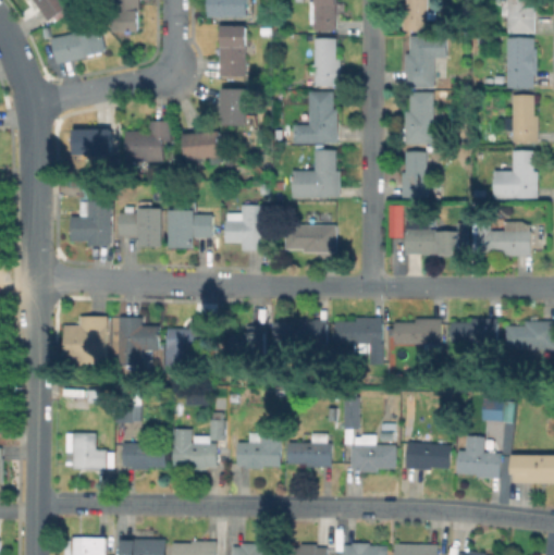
[(63,0),(69,7),(47,22),(31,0),(63,0)]
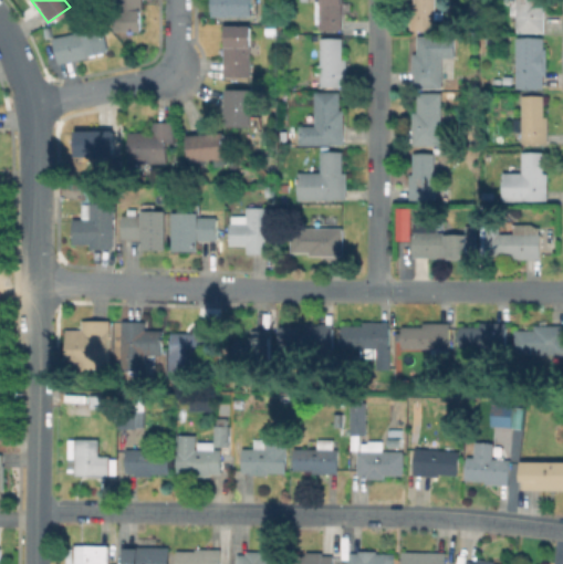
[(141,0),(141,13),(139,13),(139,32),(114,32),(114,11),(112,11),(112,0),(141,0)]
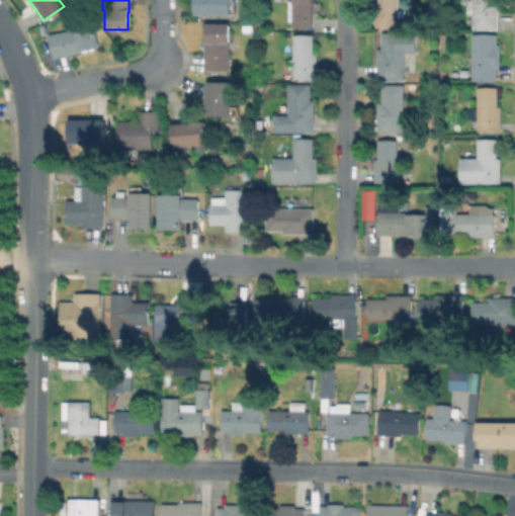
[(230,0),(230,16),(193,16),(193,0),(230,0)]
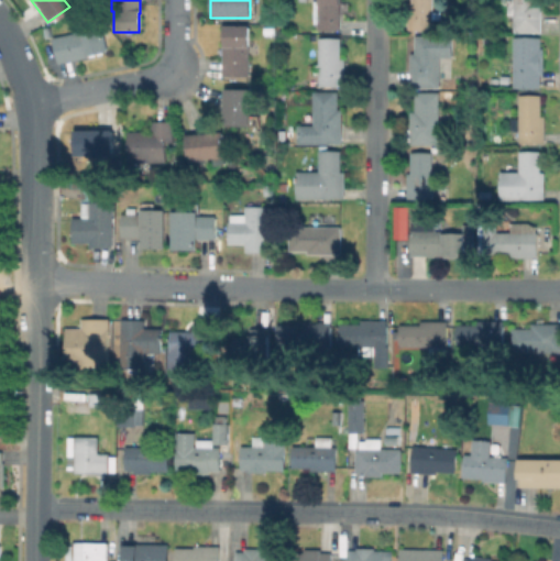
[(338,0),(338,31),(316,31),(317,24),(311,24),(311,2),(318,2),(318,0),(338,0)]
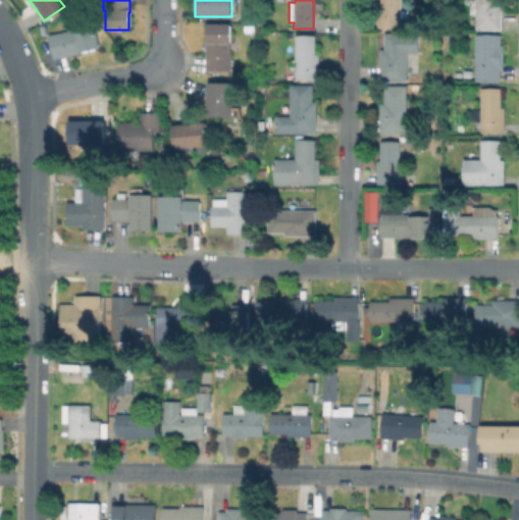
[(401,0),(401,29),(377,29),(377,4),(380,4),(380,0),(401,0)]
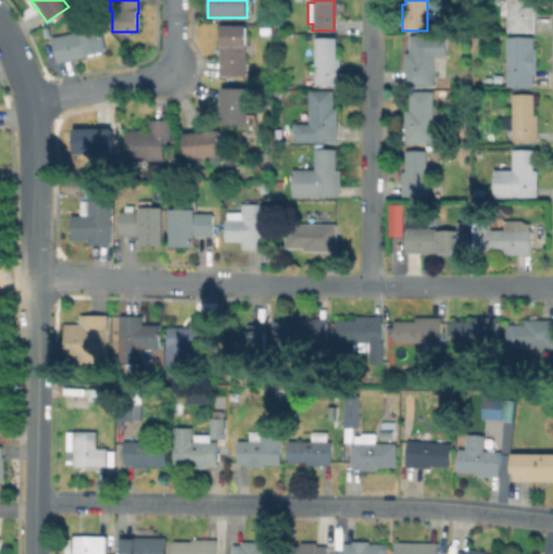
[(527,0),(527,2),(532,3),(532,33),(504,32),(504,0),(527,0)]
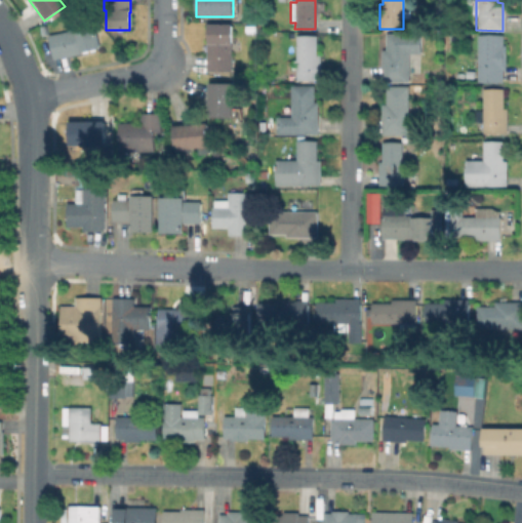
[(75,23),(77,30),(94,26),(99,50),(53,61),(48,36),(68,32),(66,25),(75,23)]
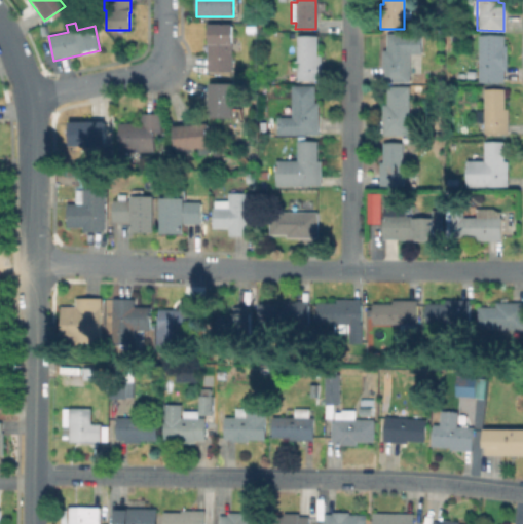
[(231,25),(231,72),(207,72),(207,43),(208,43),(208,25),(231,25)]
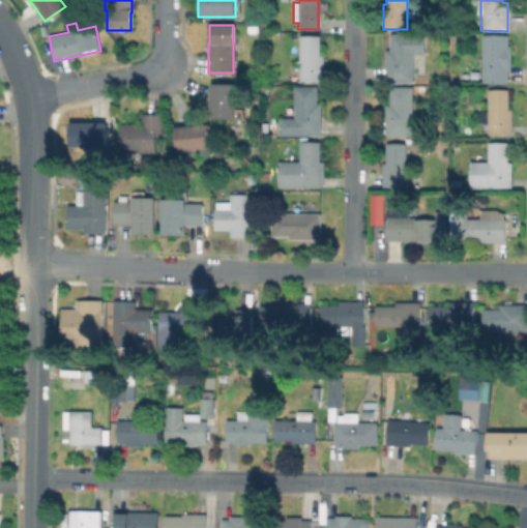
[(425,35),(425,55),(413,55),(413,84),(385,84),(385,52),(390,52),(390,35),(425,35)]
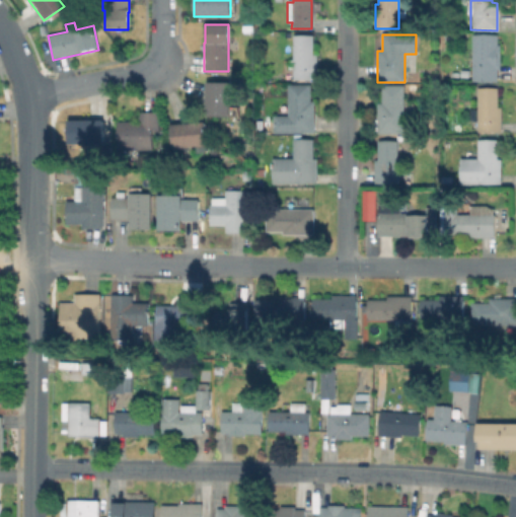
[(500,46),(499,70),(496,70),(495,82),(470,82),(471,35),(496,37),(496,46),(500,46)]
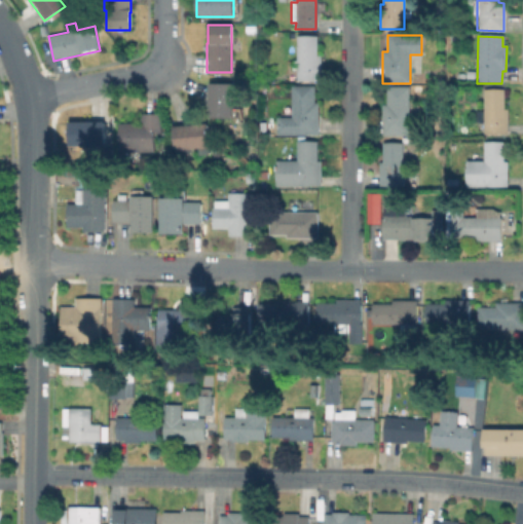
[(320,57),(321,81),(297,81),(297,37),(316,37),(316,57),(320,57)]
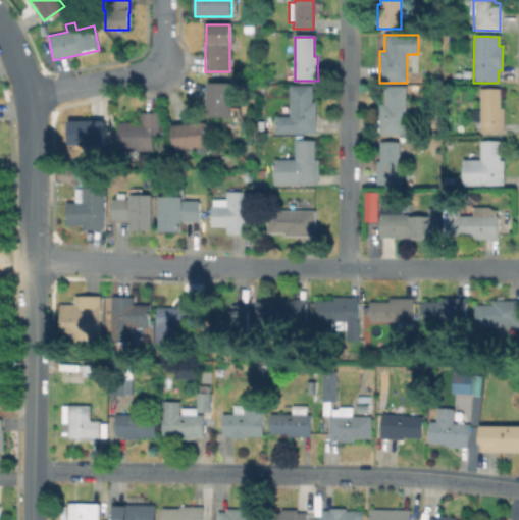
[(231,85),(230,118),(207,117),(207,84),(231,85)]
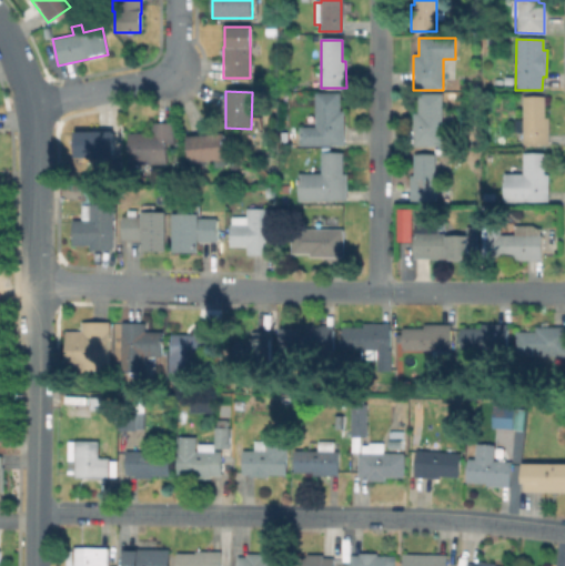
[(340,94),(340,112),(343,112),(343,147),(314,147),(295,147),(296,131),(314,131),(314,94),(340,94)]
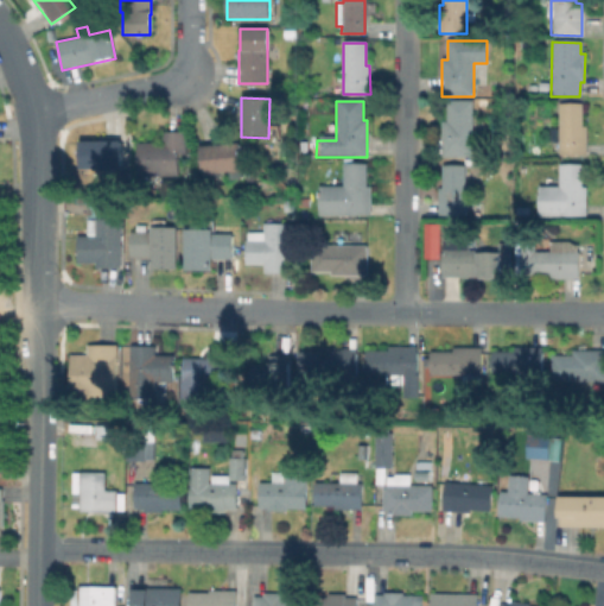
[(472,101),(472,158),(442,157),(442,122),(447,122),(446,101),(472,101)]
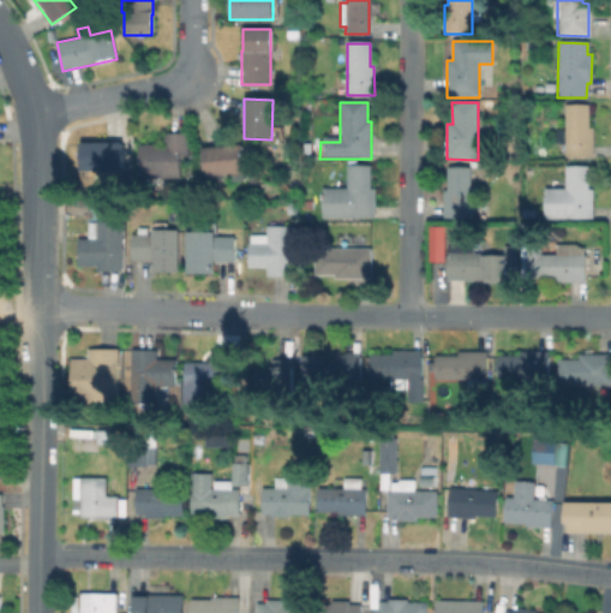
[(592,129),(592,158),(556,158),(556,142),(564,143),(564,112),(559,112),(559,106),(588,106),(588,129),(592,129)]
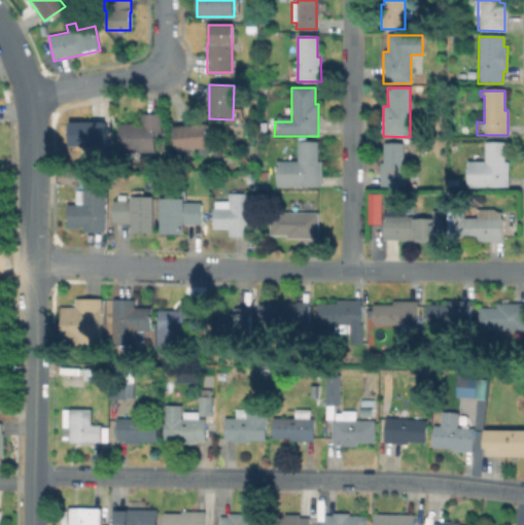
[(153,154),(120,153),(120,128),(140,128),(140,117),(159,117),(159,131),(153,131),(153,154)]
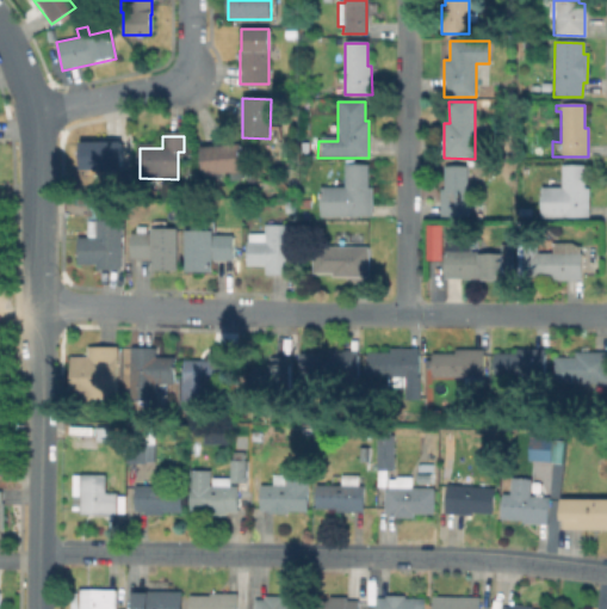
[(79,171),(80,143),(121,143),(121,171),(79,171)]
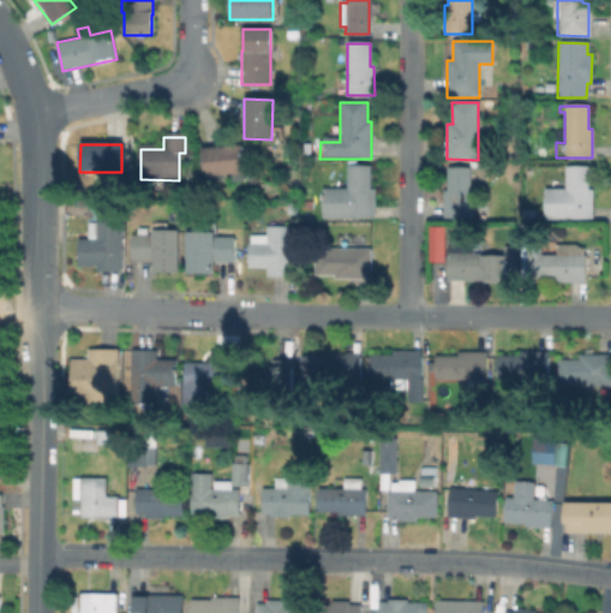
[(243,146),(244,156),(252,155),(253,173),(244,173),(245,182),(234,183),(233,174),(220,176),(220,183),(207,184),(207,177),(205,177),(202,149),(243,146)]
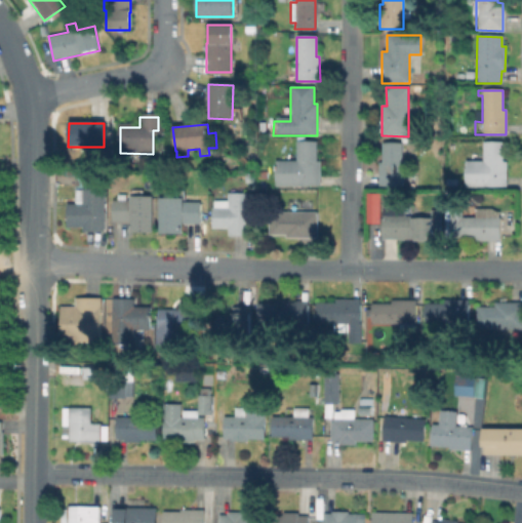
[(316,142),(316,162),(320,162),(319,186),(275,187),(275,162),(296,161),(296,142),(316,142)]
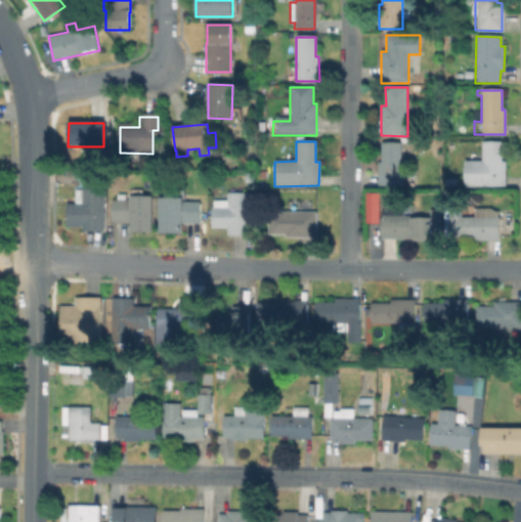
[(502,141),(502,162),(505,162),(505,186),(464,186),(465,161),(481,161),(482,141),(502,141)]
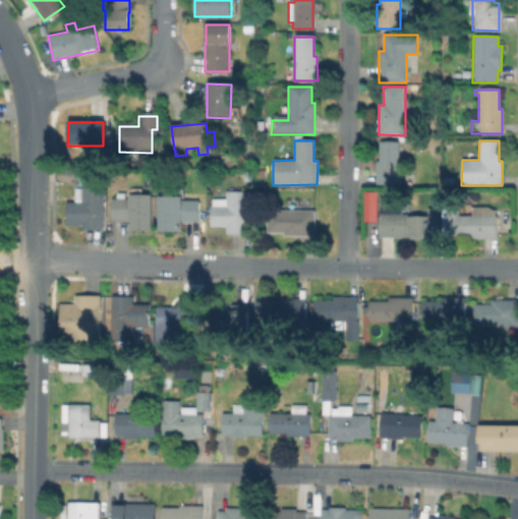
[(399,142),(399,185),(376,185),(376,162),(380,162),(380,142),(399,142)]
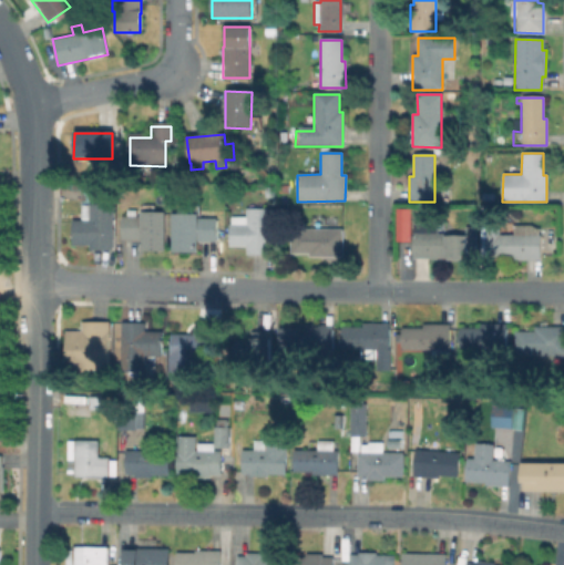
[(101,186),(80,186),(80,204),(101,204),(101,186)]
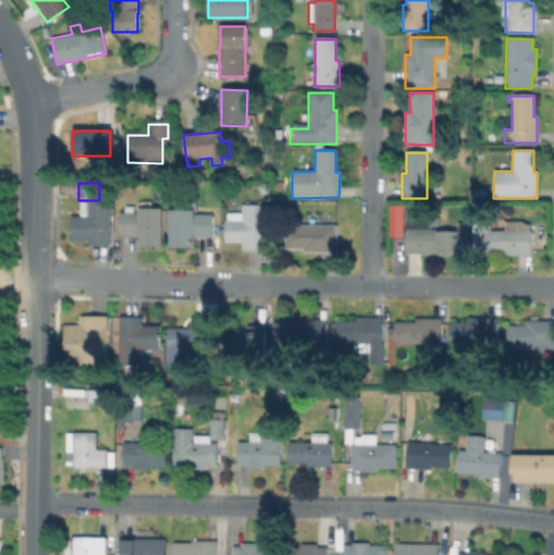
[(110,201),(110,246),(87,246),(87,242),(70,242),(70,217),(81,217),(81,201),(110,201)]
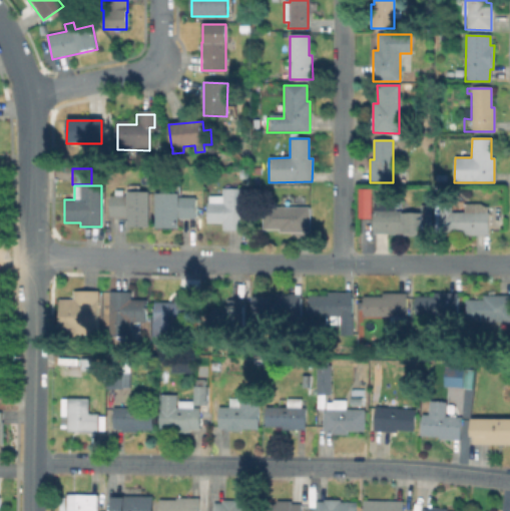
[(243,189),(242,230),(222,230),(222,223),(206,223),(206,203),(208,203),(208,196),(222,196),(222,189),(243,189)]
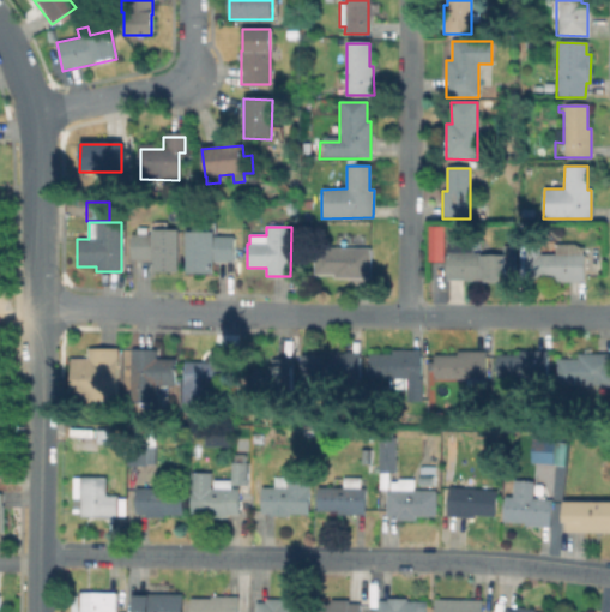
[(430,261),(430,229),(441,229),(441,261),(430,261)]
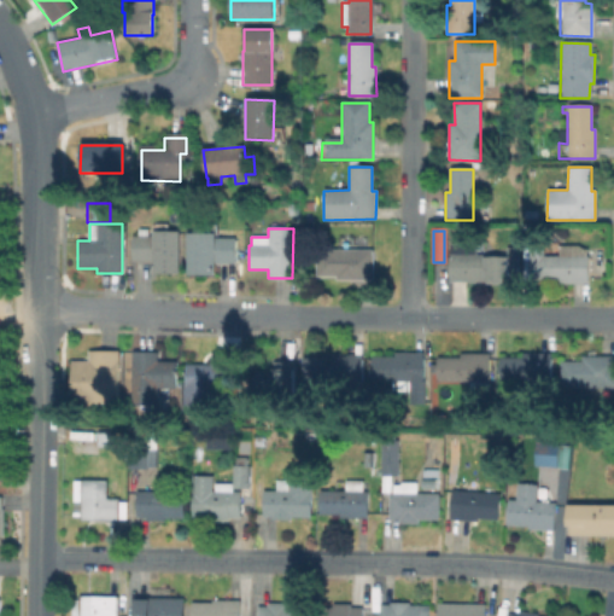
[(180,232),(180,274),(152,274),(152,262),(132,262),(132,243),(124,243),(124,234),(133,234),(133,236),(153,237),(153,232),(180,232)]
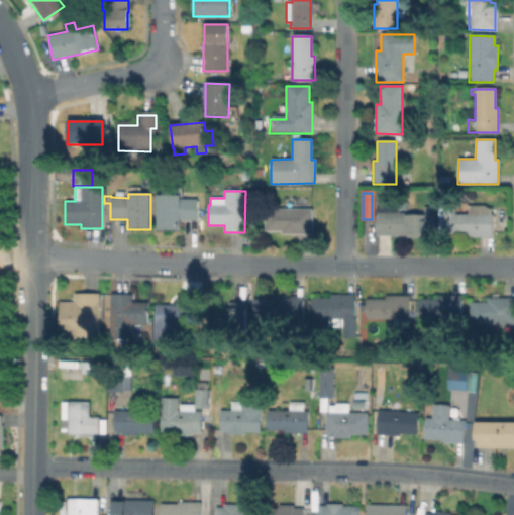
[(197,221),(180,221),(180,231),(157,230),(157,196),(180,196),(179,200),(196,199),(197,221)]
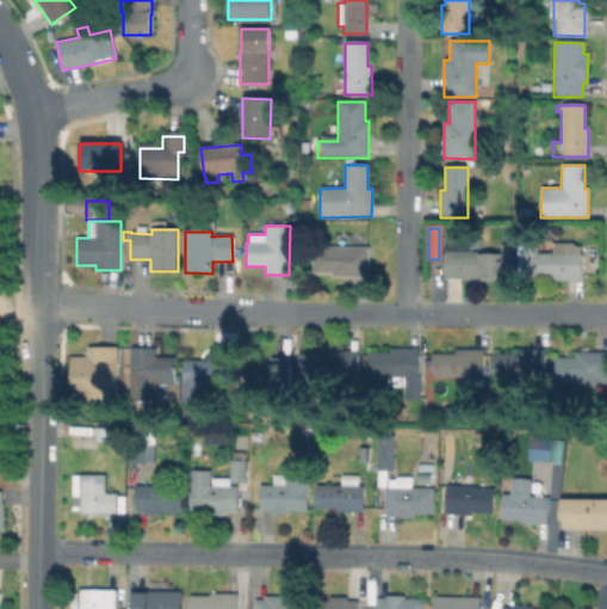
[(580,243),(580,283),(516,282),(516,252),(547,252),(547,243),(580,243)]
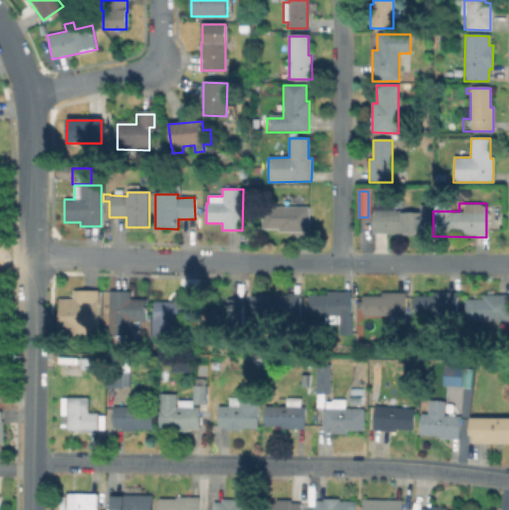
[(308,207),(308,233),(278,232),(278,230),(261,229),(262,207),(308,207)]
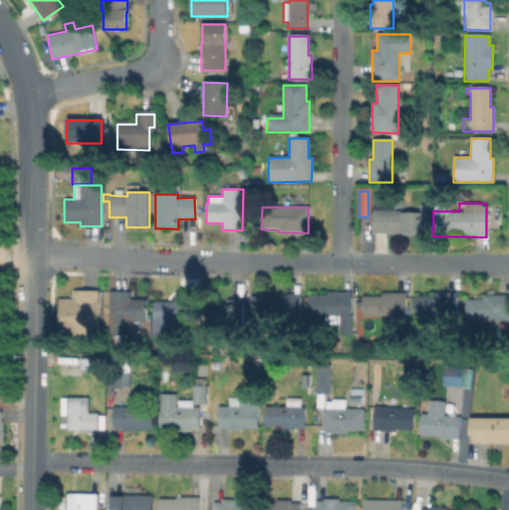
[(421,213),(421,234),(373,234),(373,212),(399,212),(399,213),(421,213)]
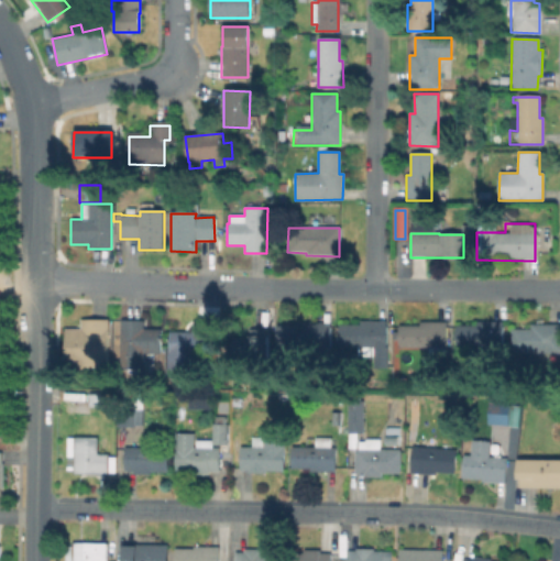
[(108,320),(108,367),(65,367),(65,330),(80,330),(80,320),(108,320)]
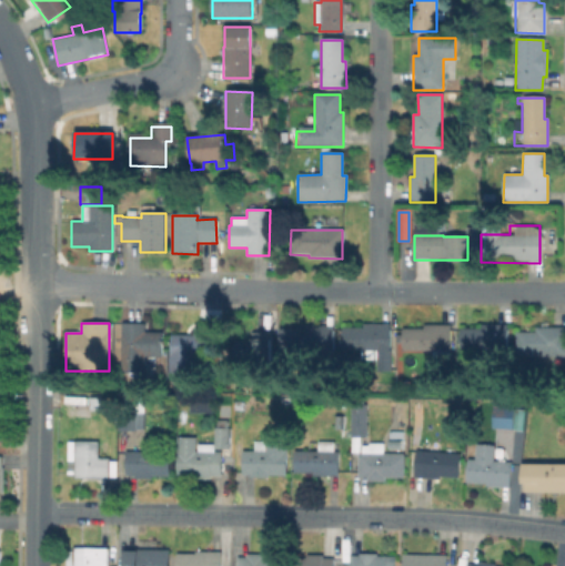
[(161,333),(161,359),(143,359),(143,373),(120,373),(121,324),(144,324),(144,333),(161,333)]
